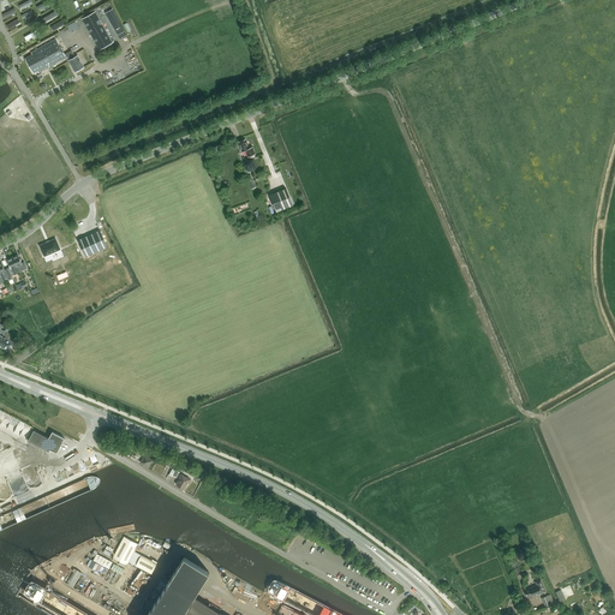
[(47,1),(37,7),(40,11),(49,5),(47,1)]
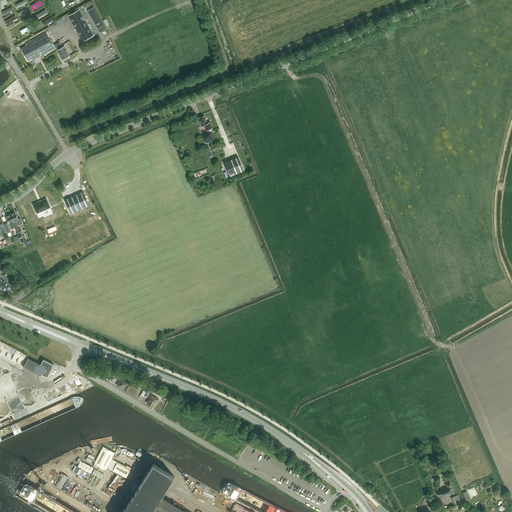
[(12,7),(2,12),(4,15),(14,10),(12,7)]
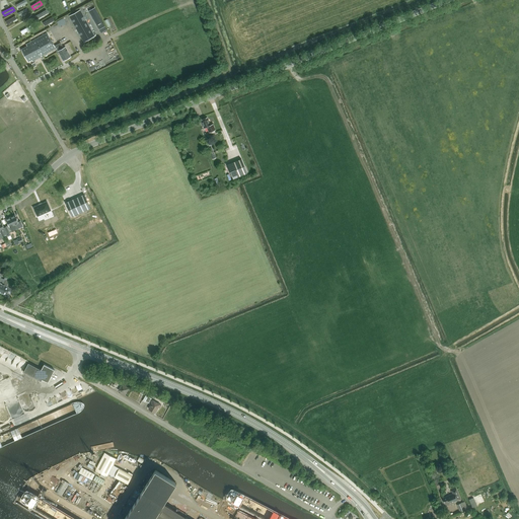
[(80,9),(69,15),(84,43),(94,36),(80,9)]
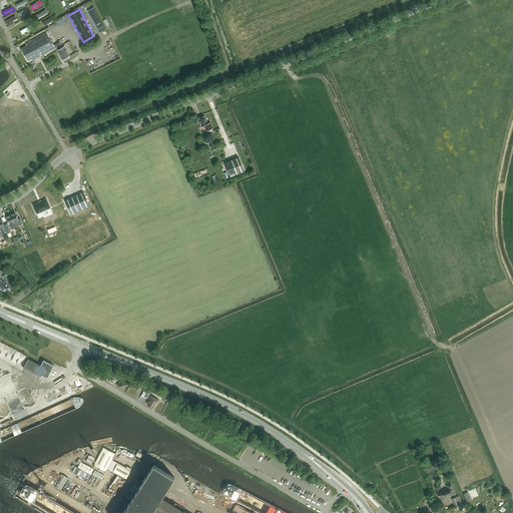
[(45,10),(34,16),(36,19),(47,13),(45,10)]
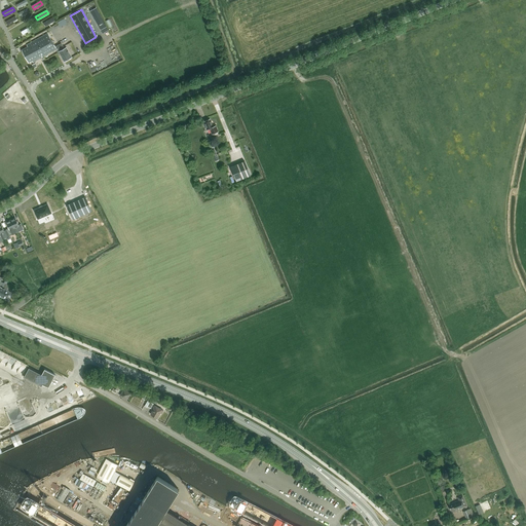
[(15,15),(6,22),(7,25),(17,19),(15,15)]
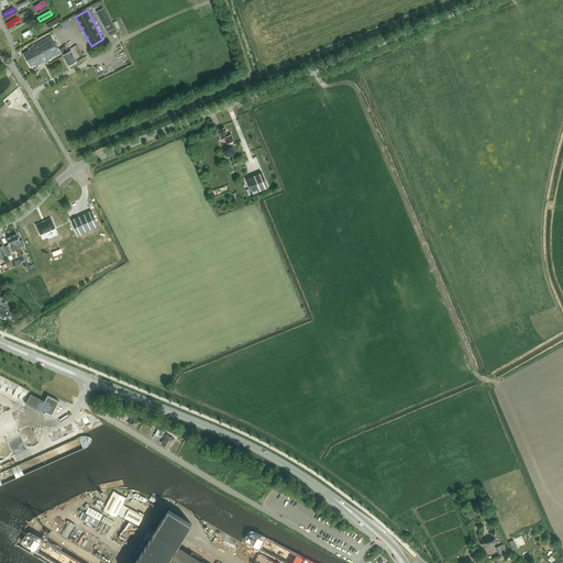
[(57,19),(46,24),(48,29),(59,22),(57,19)]
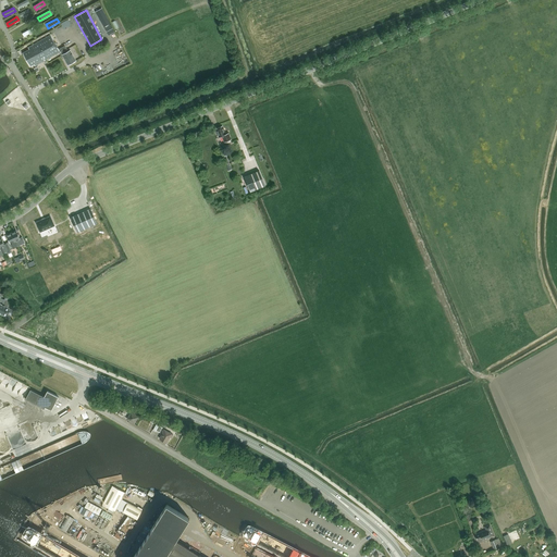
[(61,22),(63,27),(71,24),(69,19),(61,22)]
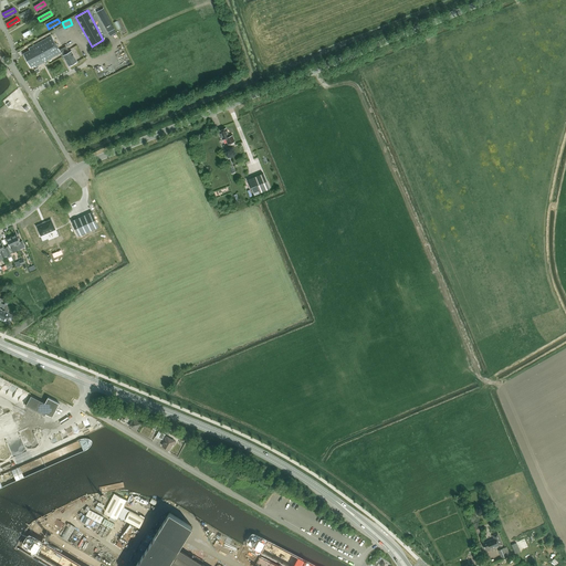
[(122,19),(115,21),(117,30),(122,29),(123,33),(127,32),(122,19)]
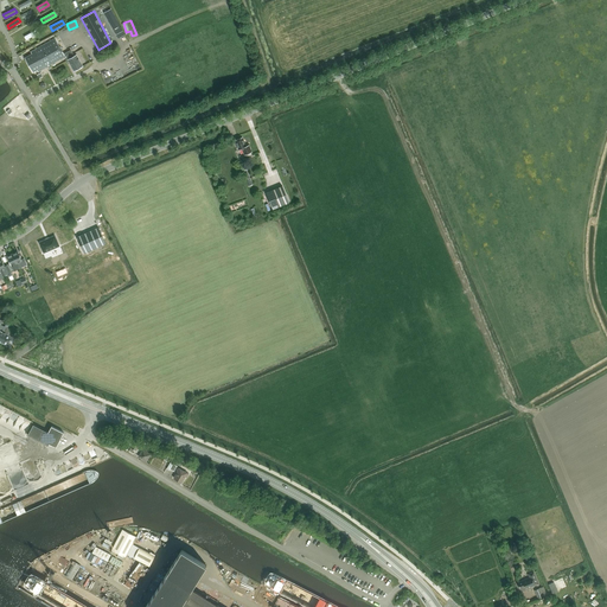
[(38,29),(24,37),(27,42),(40,34),(38,29)]
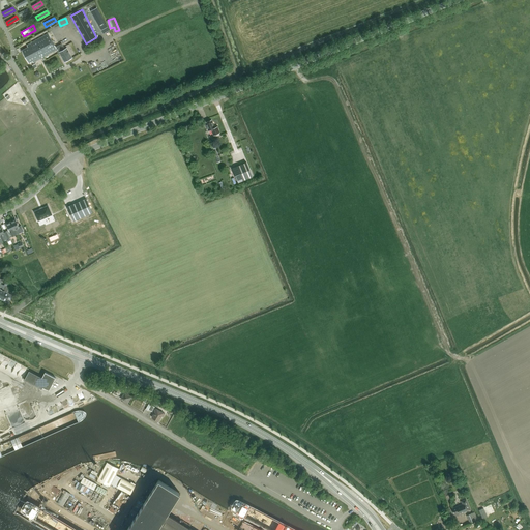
[(28,47),(22,50),(29,63),(32,61),(33,62),(56,50),(58,53),(60,53),(65,62),(72,58),(66,48),(65,49),(62,43),(56,47),(48,33),(27,46),(28,47)]
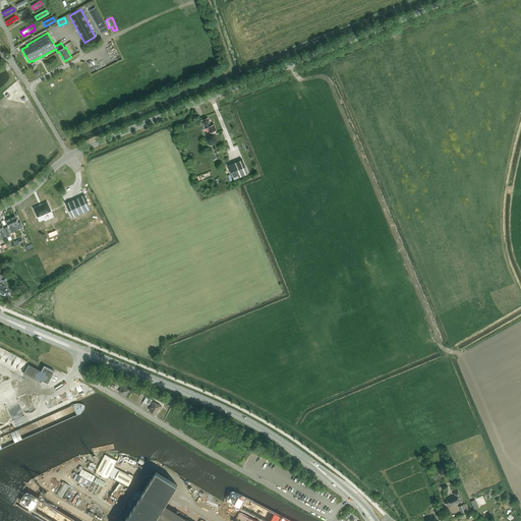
[(201,120),(205,128),(208,127),(210,133),(216,130),(214,124),(211,126),(208,118),(201,120)]
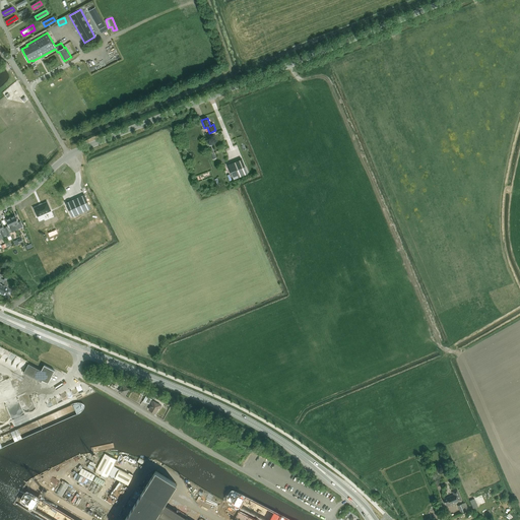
[(216,158),(213,151),(211,145),(207,147),(212,159),(216,158)]
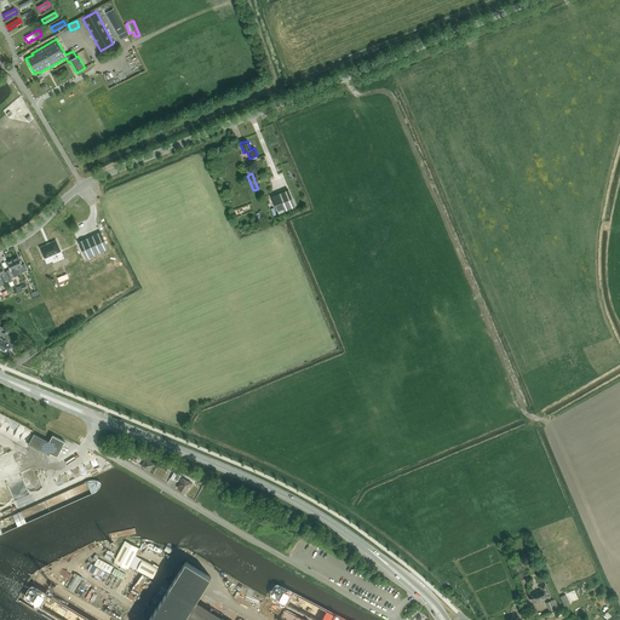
[(288,190),(277,195),(283,212),(296,207),(288,190)]
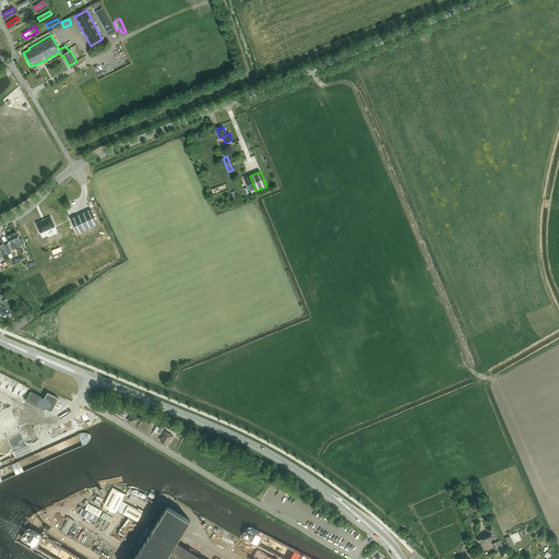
[(228,188),(226,182),(212,189),(214,193),(228,188)]
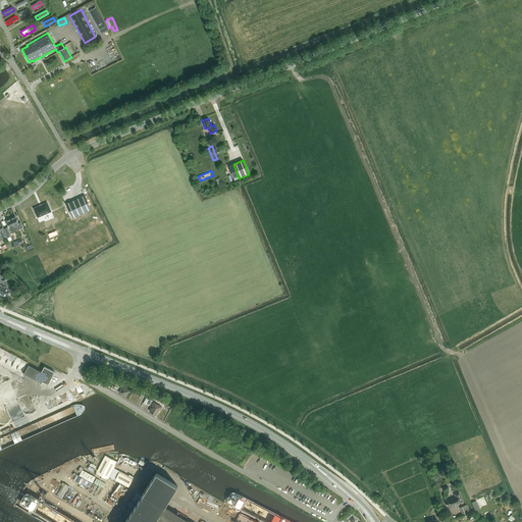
[(90,206),(84,193),(64,201),(71,215),(90,206)]
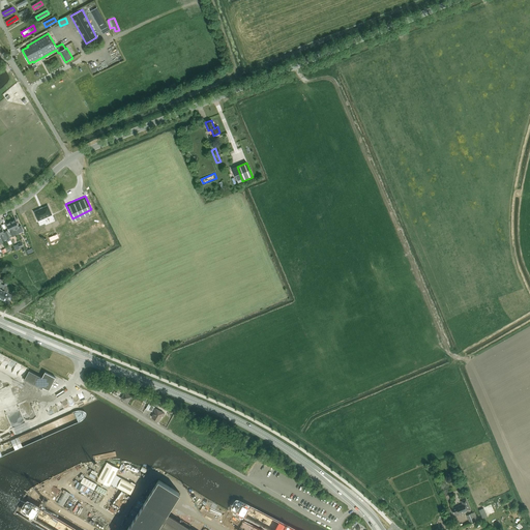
[(51,214),(48,206),(42,208),(40,209),(35,212),(38,221),(51,214)]
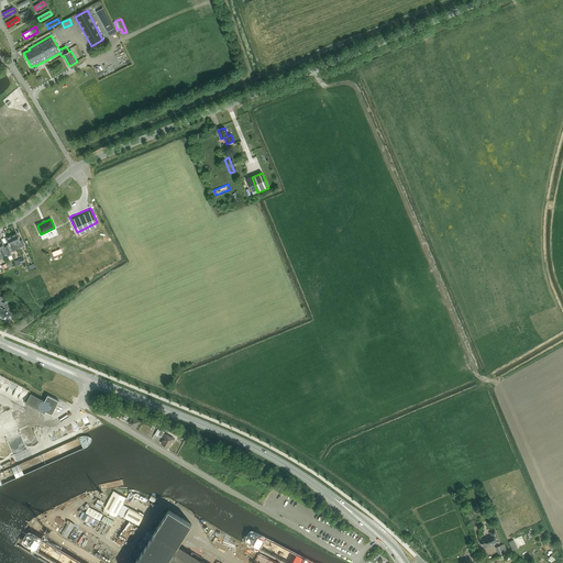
[(17,234),(12,236),(18,249),(25,245),(23,241),(20,242),(17,234)]
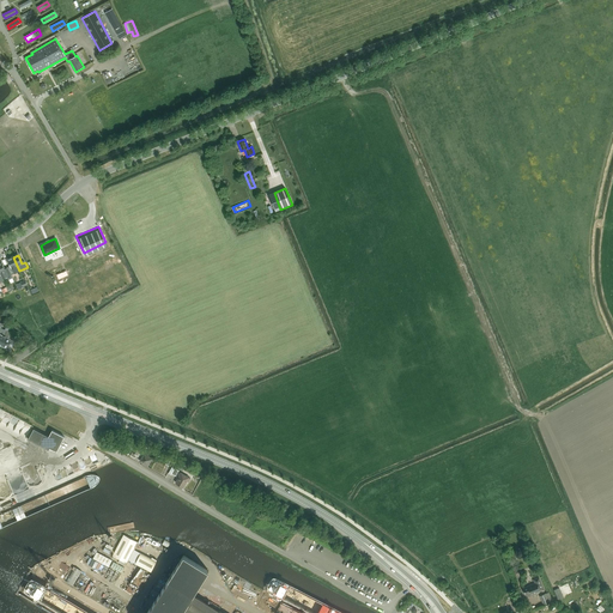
[(19,271),(13,258),(7,260),(12,268),(13,273),(19,271)]
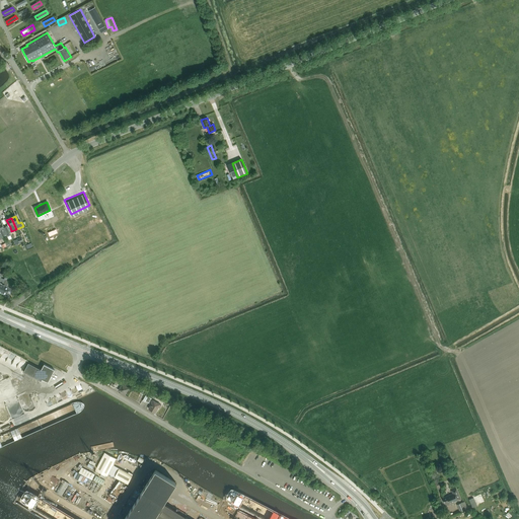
[(1,222),(0,222),(0,230),(2,235),(6,234),(7,237),(10,235),(7,228),(5,230),(1,222)]
